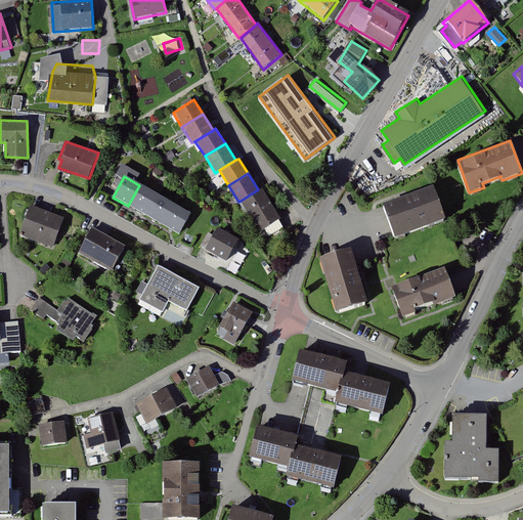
[(436,184),(384,204),(397,236),(449,218),(436,184)]
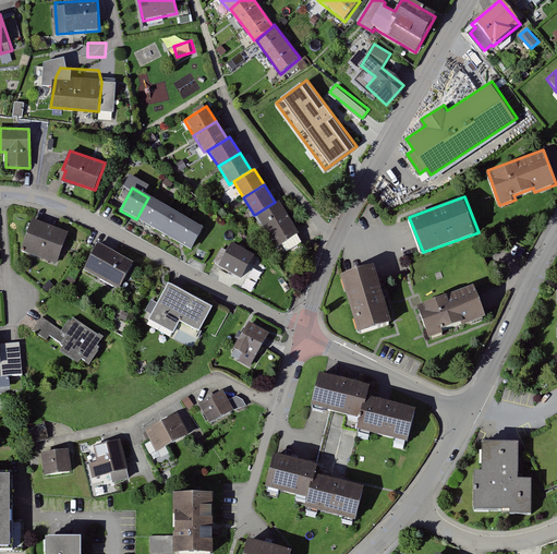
[(166,207),(148,197),(136,219),(154,229),(166,207)]
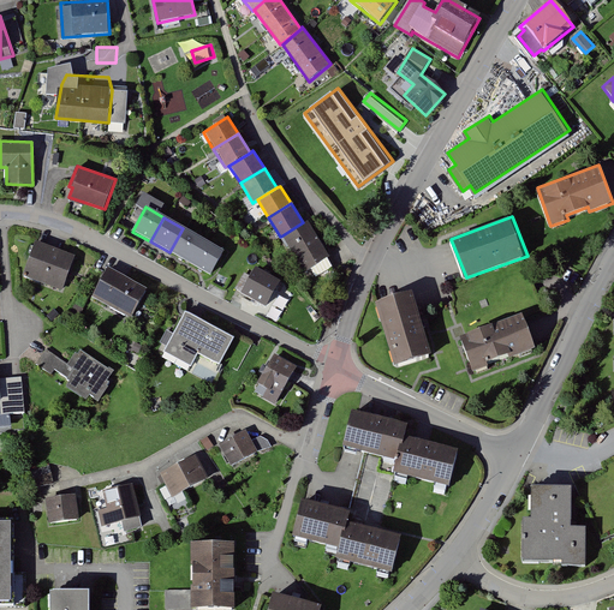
[(282,235),(304,270),(329,255),(308,220),(303,222),(282,235)]
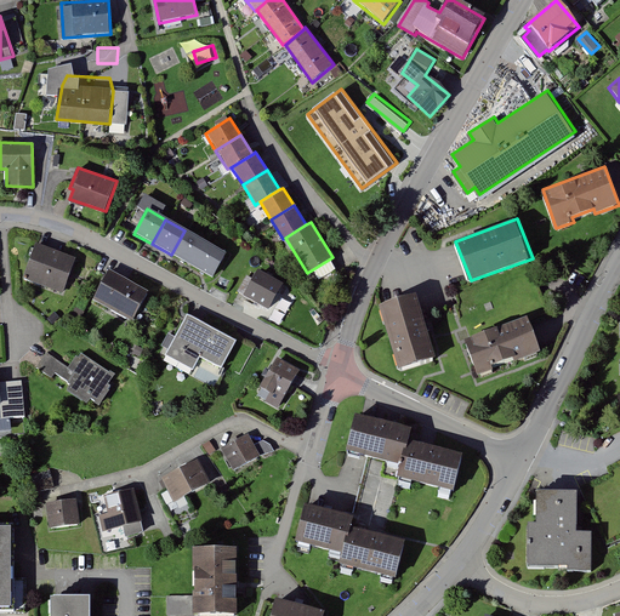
[(205,241),(185,231),(171,255),(192,266),(205,241)]
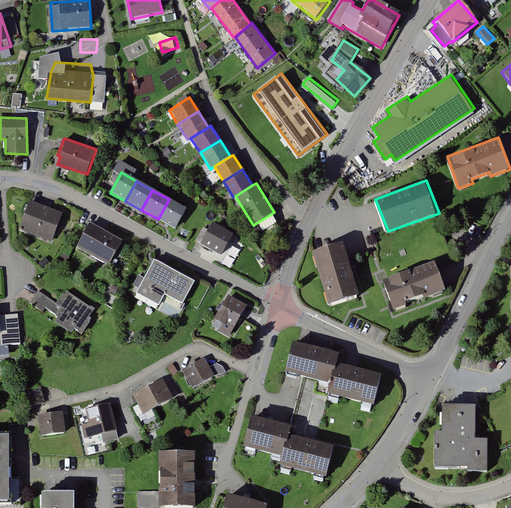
[(174,228),(185,208),(169,199),(158,219),(174,228)]
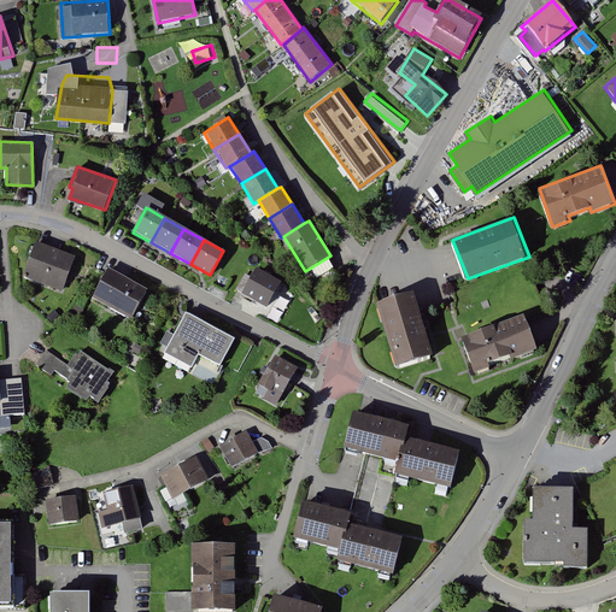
[(76,254),(35,241),(23,274),(64,288),(76,254)]
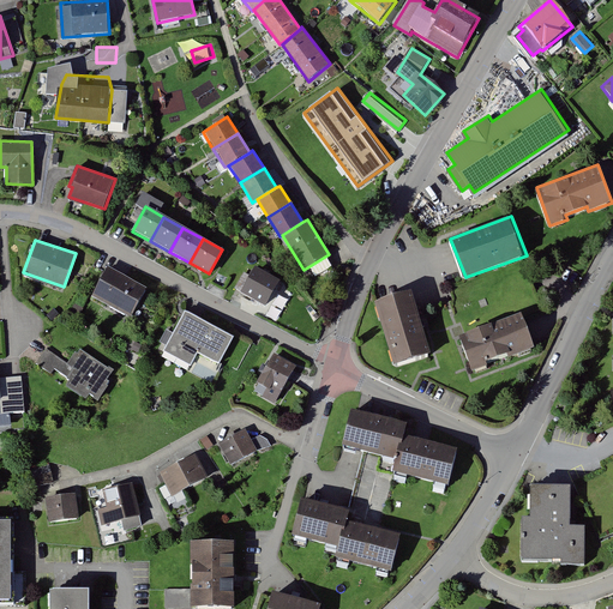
[(282,281),(254,265),(239,293),(268,308),(282,281)]
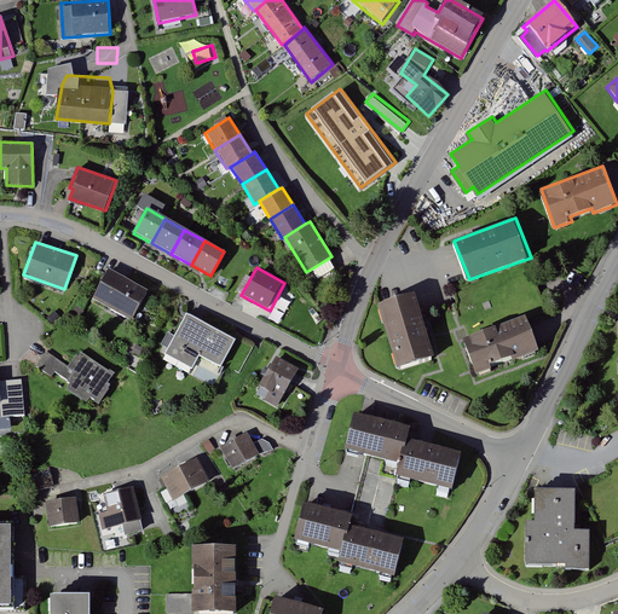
[(146,290),(109,268),(92,295),(131,318),(146,290)]
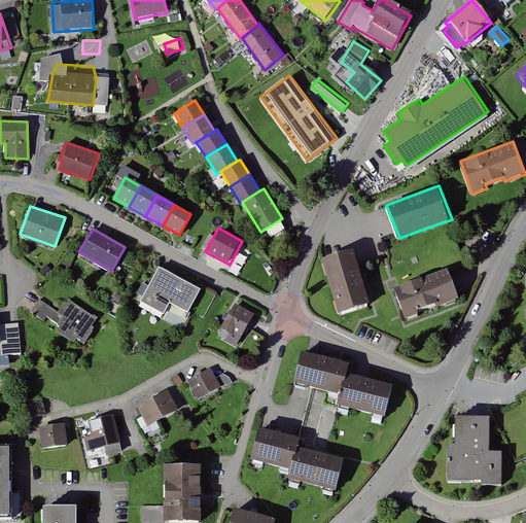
[(353,250),(324,258),(341,313),(370,304),(353,250)]
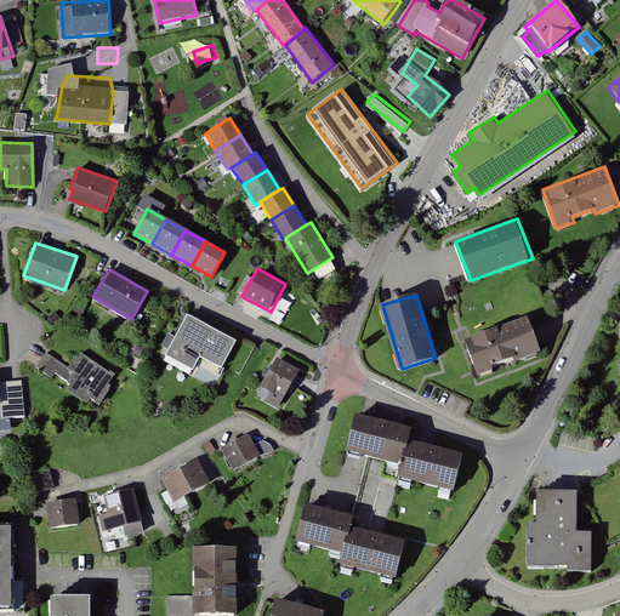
[(235,340),(186,313),(165,353),(192,368),(199,355),(221,366),(235,340)]
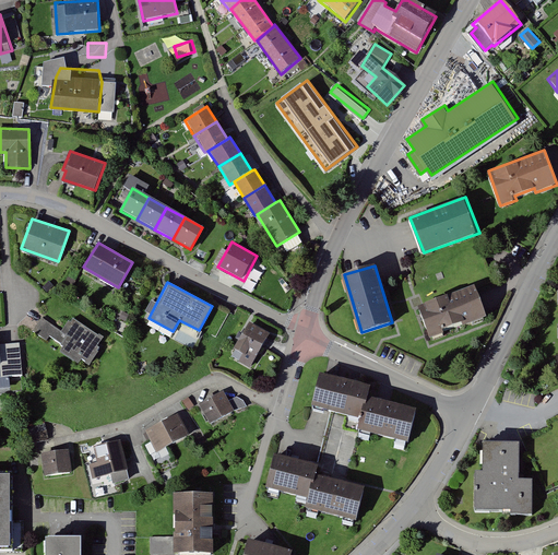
[(487,318),(475,283),(418,304),(431,338),(450,331),(449,328),(465,322),(466,326),(487,318)]
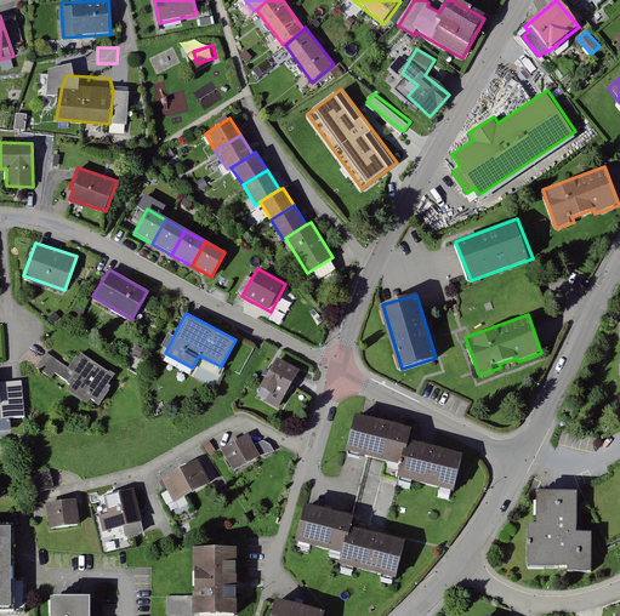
[(68,365),(49,351),(38,365),(52,376),(56,371),(68,380),(64,385),(85,400),(90,395),(98,403),(112,386),(107,382),(114,374),(81,348),(68,365)]
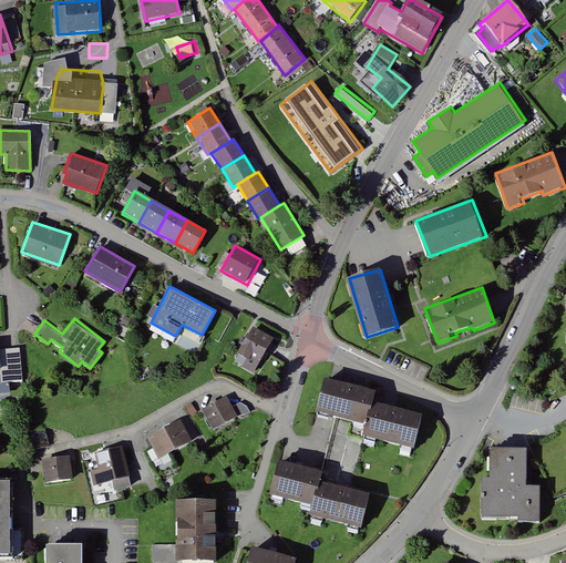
[(274,337),(254,325),(238,352),(246,357),(242,365),(254,371),(274,337)]
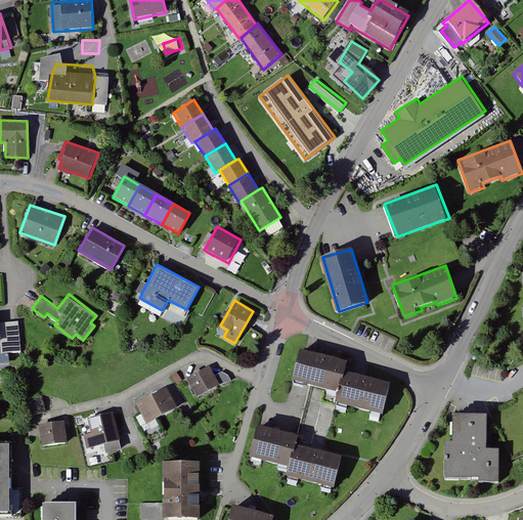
[(0,352),(20,351),(17,318),(0,319),(0,352)]
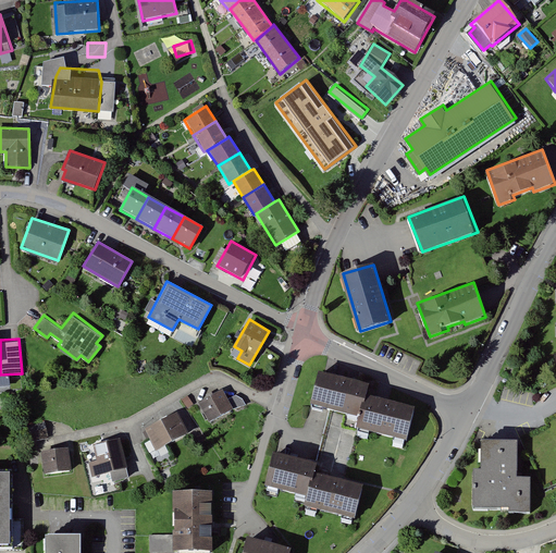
[(368,385),(318,372),(309,405),(359,418),(366,395),(368,385)]
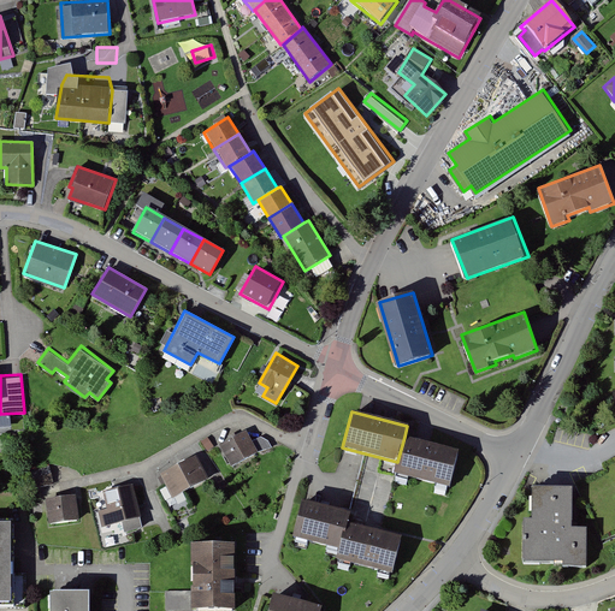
[(247,428),(220,443),(231,463),(258,448),(247,428)]
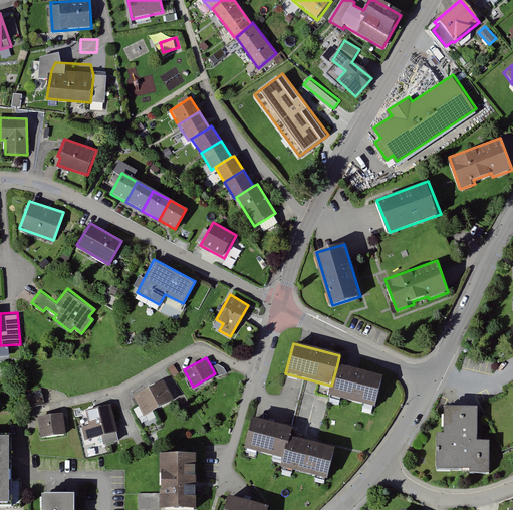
[(175,361),(167,366),(172,374),(179,369),(175,361)]
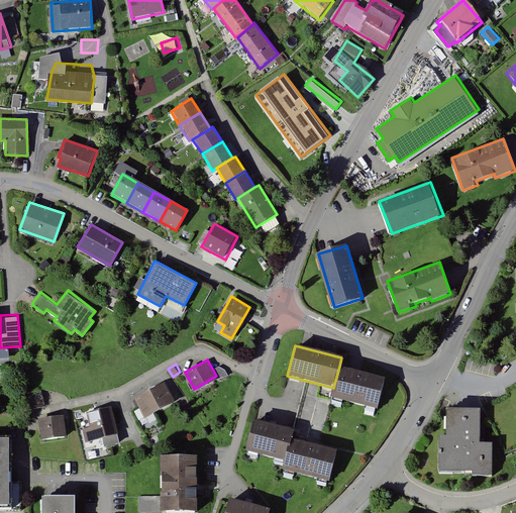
[(385,379),(339,367),(333,388),(331,397),(377,409),(385,379)]
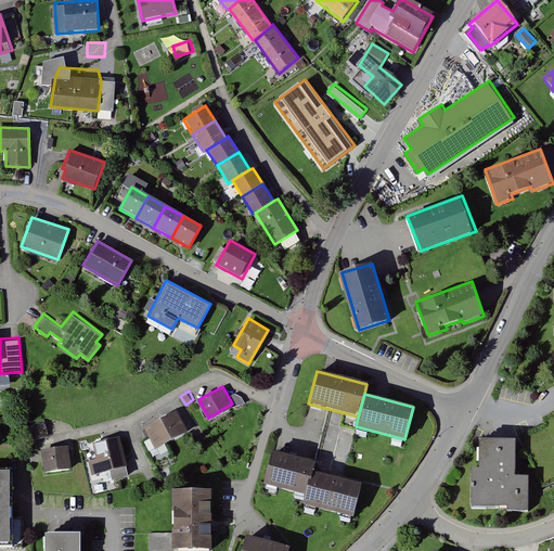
[(177,409),(144,425),(155,447),(188,431),(177,409)]
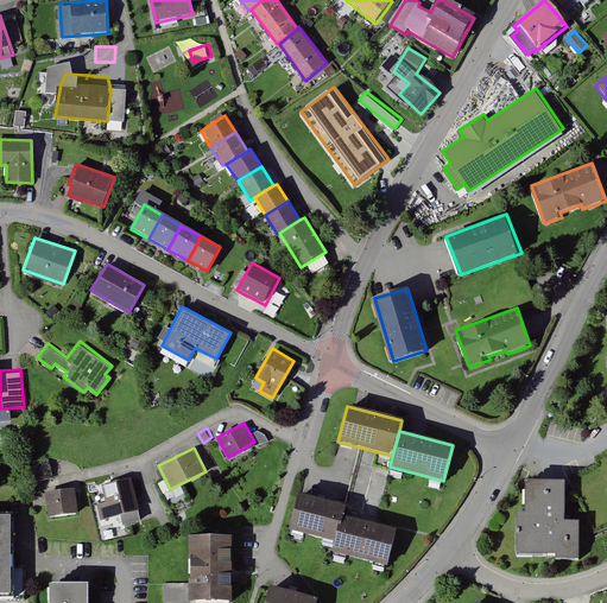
[(50,457),(32,461),(35,477),(54,474),(50,457)]
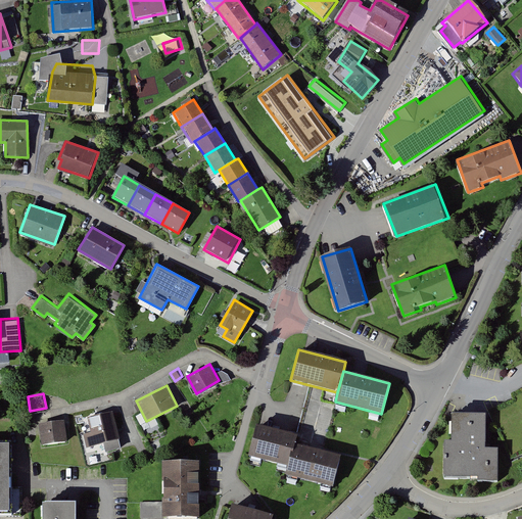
[(91,430),(84,432),(87,445),(103,441),(106,452),(123,447),(113,410),(87,416),(91,430)]
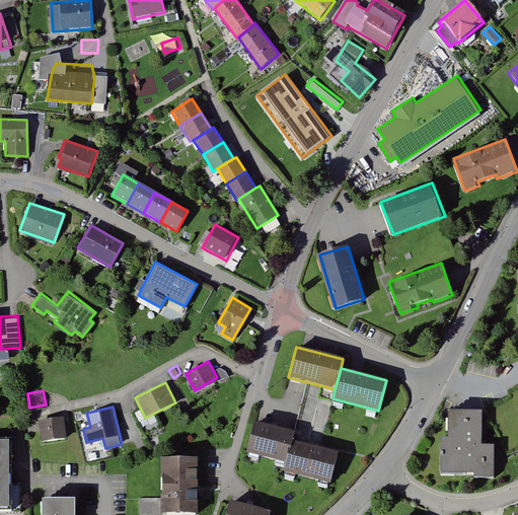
[(482,411),(447,411),(447,437),(441,437),(441,473),(494,473),(494,444),(482,444),(482,411)]
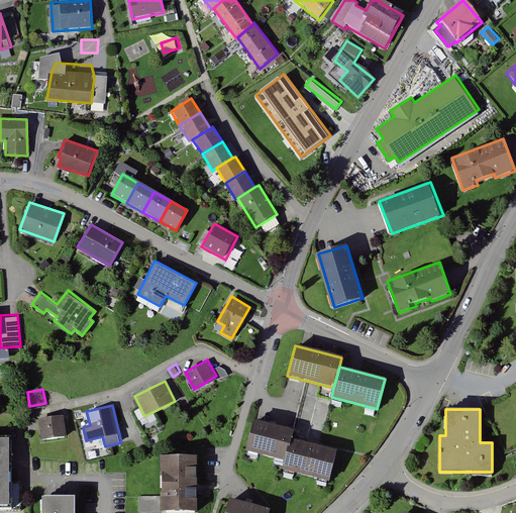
[(63,413),(37,417),(41,438),(67,434),(63,413)]
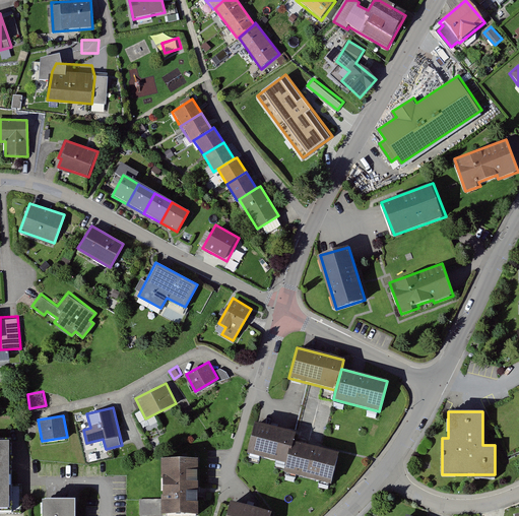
[(294,432),(252,422),(245,451),(285,462),(294,432)]
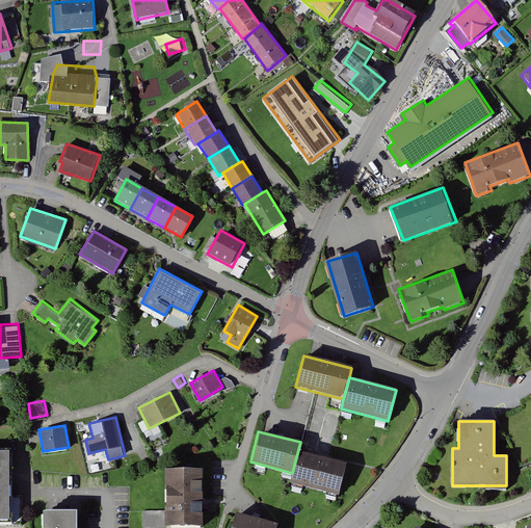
[(346,464),(298,450),(290,481),(338,495),(346,464)]
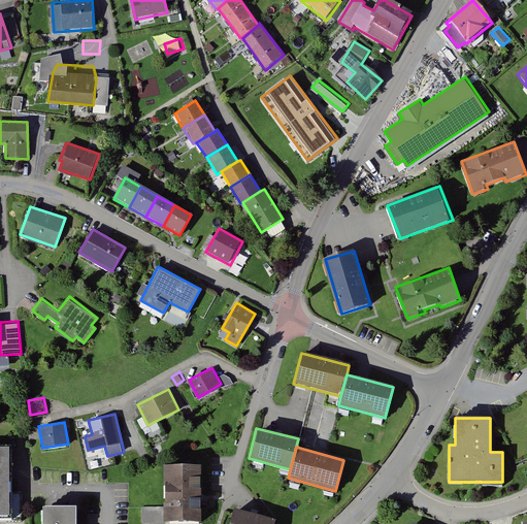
[(165,466),(164,521),(198,521),(198,466),(165,466)]
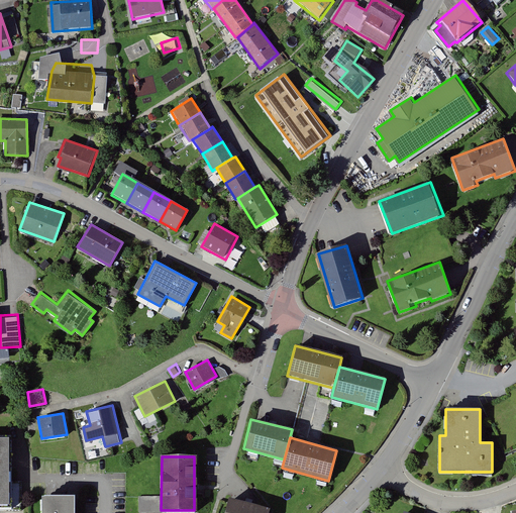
[(75,512),(75,497),(41,497),(41,512),(75,512)]
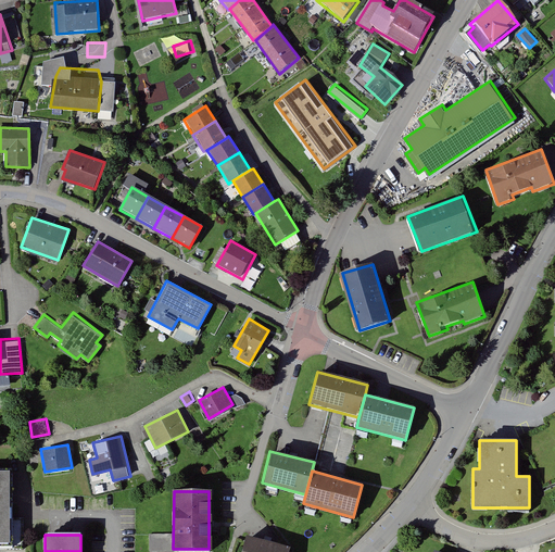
[(291,551),(292,548),(249,537),(243,551),(291,551)]
